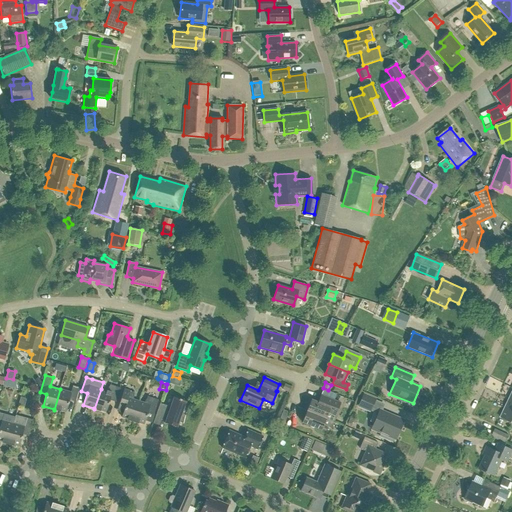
[(60,389),(54,410),(55,409),(66,412),(69,400),(75,401),(79,387),(73,385),(71,392),(60,389)]
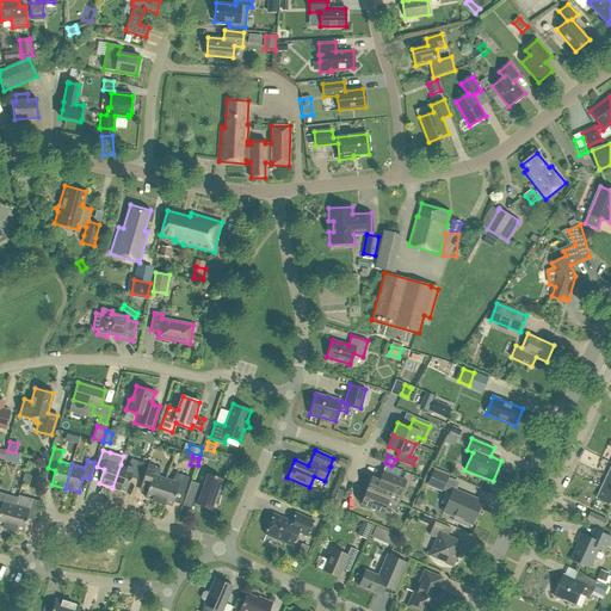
[(121,464),(112,488),(113,487),(127,492),(130,477),(137,480),(143,463),(131,460),(128,467),(121,464)]
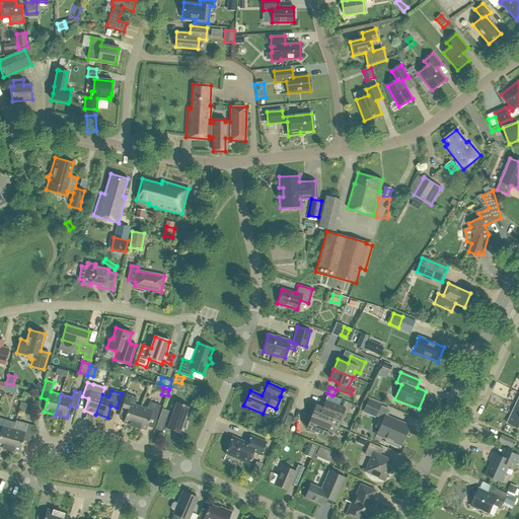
[(293,398),(295,393),(288,390),(286,395),(293,398)]
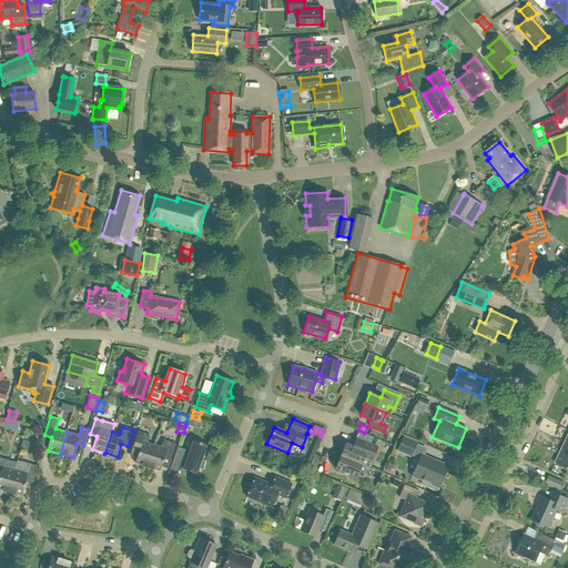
[(146,468),(154,445),(148,443),(149,435),(138,432),(132,447),(139,449),(134,463),(146,466),(146,468)]
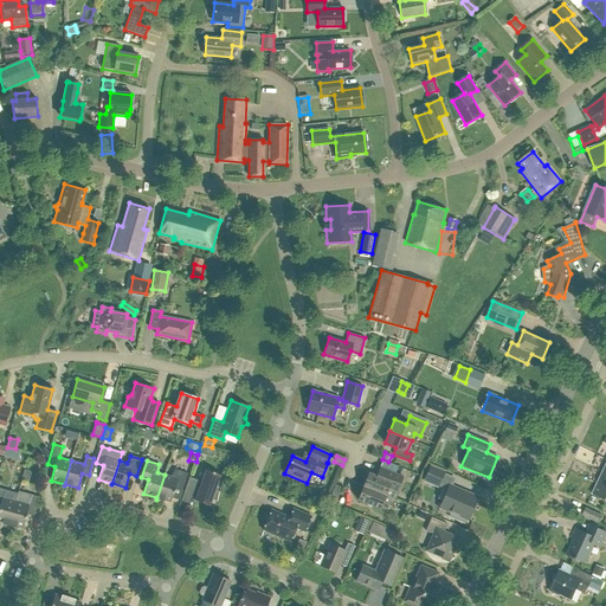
[(580,464),(573,470),(582,479),(590,472),(580,464)]
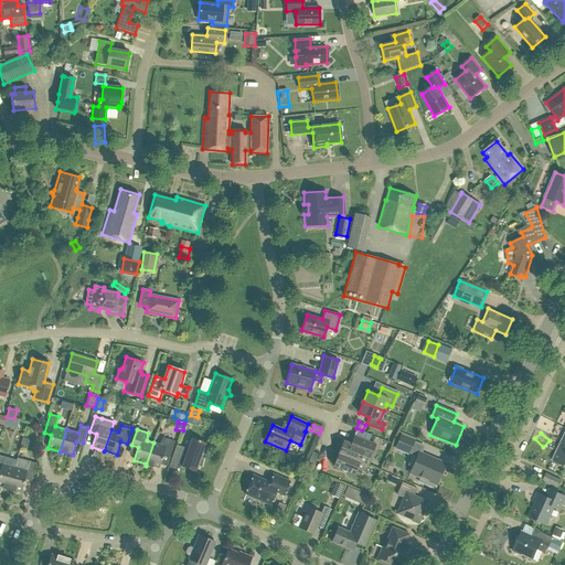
[(409,455),(415,440),(401,435),(395,449),(409,455)]
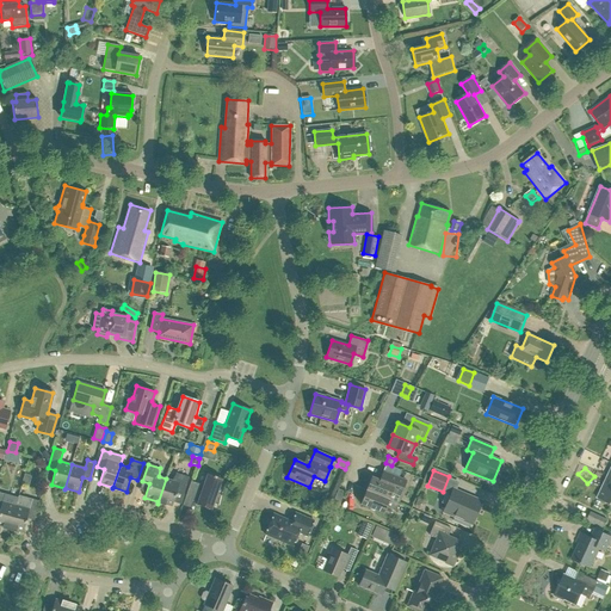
[(166,479),(158,504),(159,503),(172,506),(177,492),(184,494),(189,477),(176,473),(172,481),(166,479)]
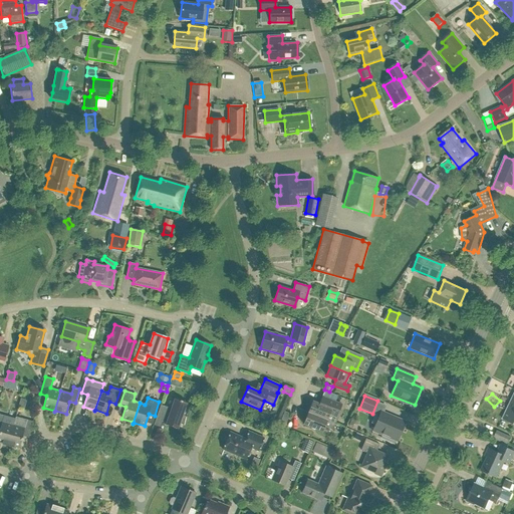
[(307,413),(335,424),(338,418),(336,417),(341,405),(324,398),(321,405),(312,402),(307,413)]
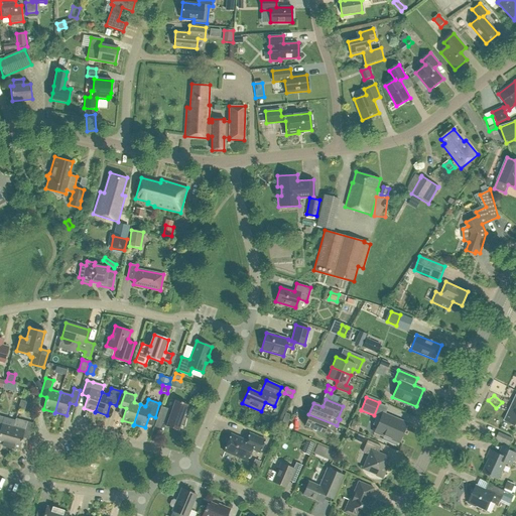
[(188,412),(192,406),(175,400),(171,410),(161,406),(157,418),(163,420),(162,422),(166,424),(165,426),(178,430),(179,425),(184,427),(186,419),(188,412)]
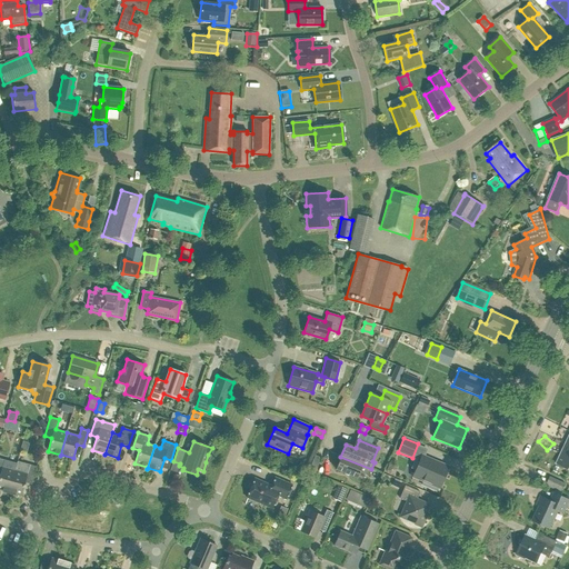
[(568,469),(568,468),(568,456),(561,452),(557,463),(568,469)]
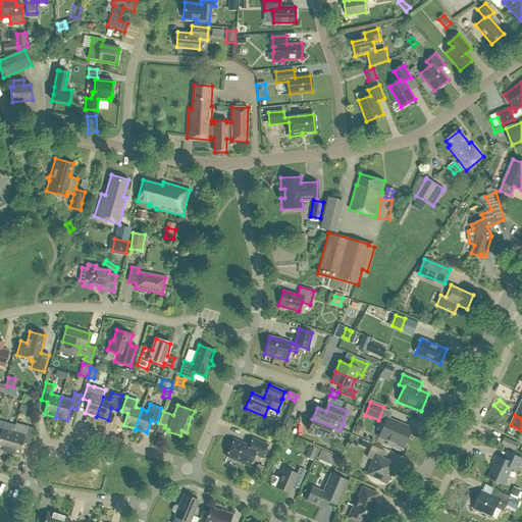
[(290,432),(295,420),(289,418),(283,430),(290,432)]
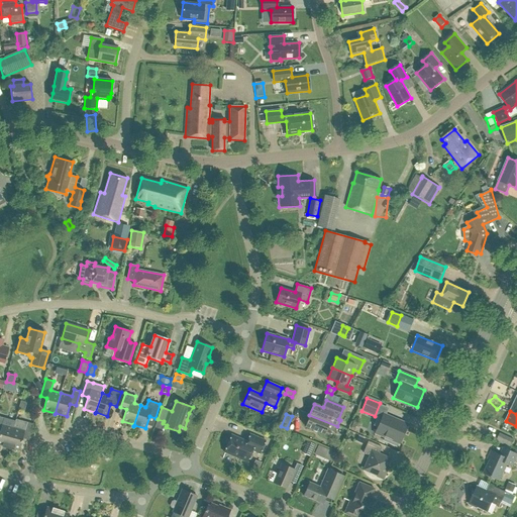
[(407,424),(383,414),(381,420),(377,418),(374,425),(378,427),(375,433),(399,443),(407,424)]
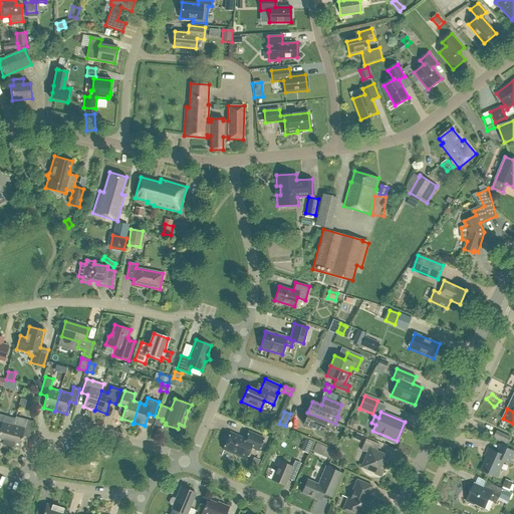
[(333,430),(335,424),(307,413),(303,424),(327,434),(329,428),(333,430)]
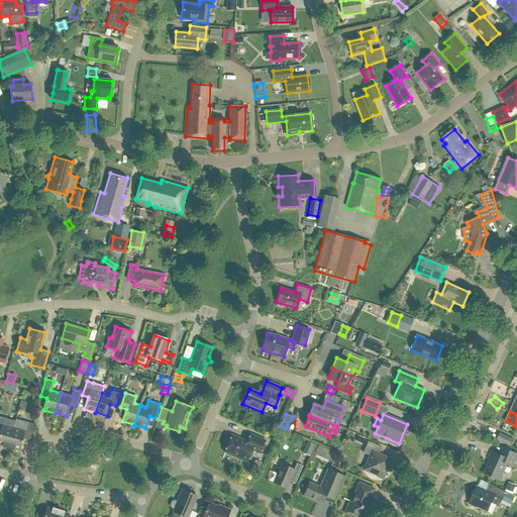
[(0,416),(0,445),(7,447),(7,448),(15,421),(4,418),(0,416)]
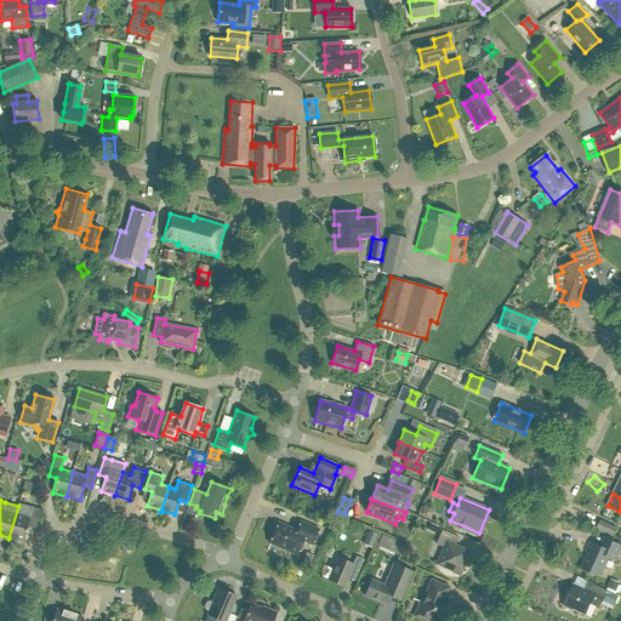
[(18,506),(9,539),(10,537),(23,541),(27,527),(34,529),(40,510),(32,507),(18,503),(18,506)]
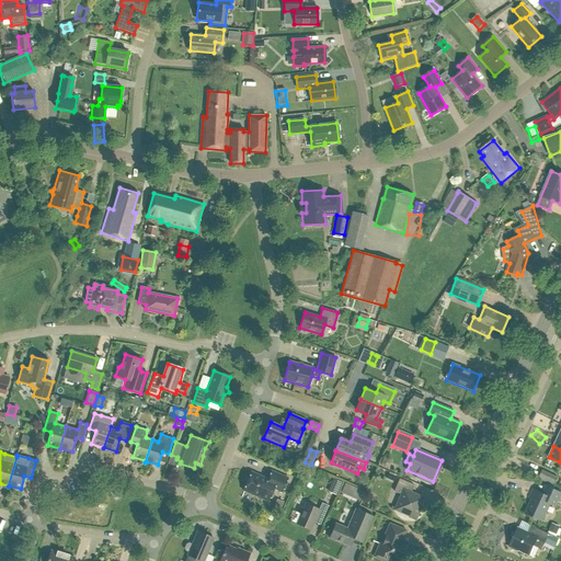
[(554,487),(559,478),(542,470),(539,479),(554,487)]
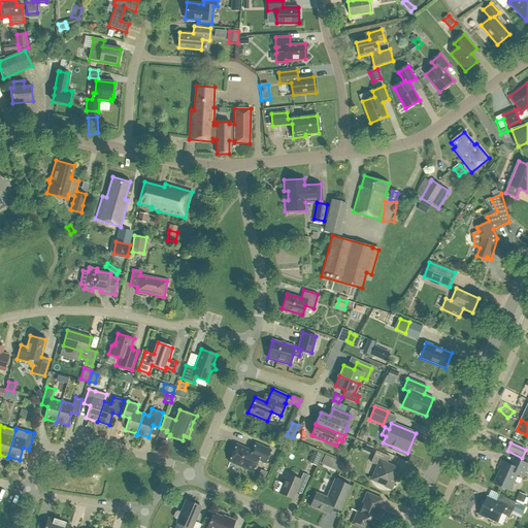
[(265,463),(271,450),(255,443),(252,451),(236,444),(229,462),(253,472),(258,460),(265,463)]
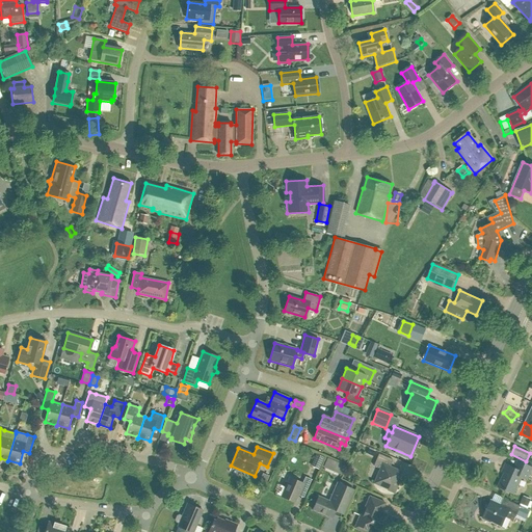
[(319,470),(324,458),(316,454),(311,467),(319,470)]
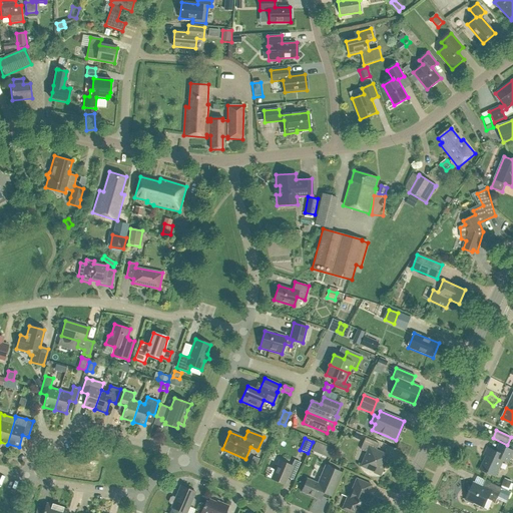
[(380,476),(384,467),(383,466),(388,455),(376,450),(379,443),(365,438),(360,449),(366,452),(360,466),(374,472),(373,473),(380,476)]
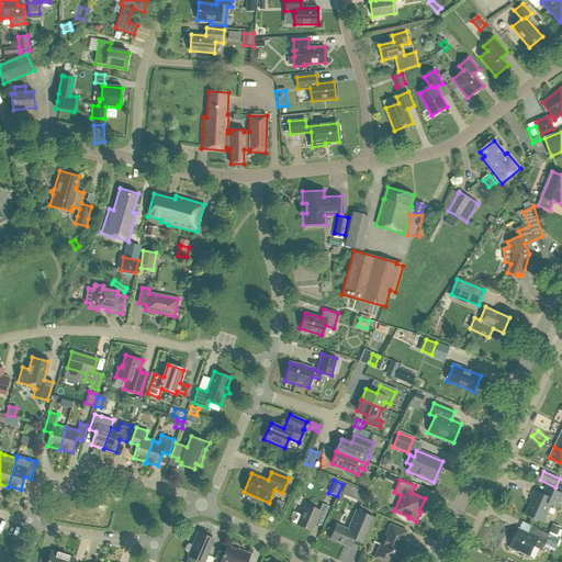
[(558,507),(561,496),(561,493),(548,486),(543,494),(535,490),(530,498),(532,499),(526,514),(543,523),(551,504),(558,507)]
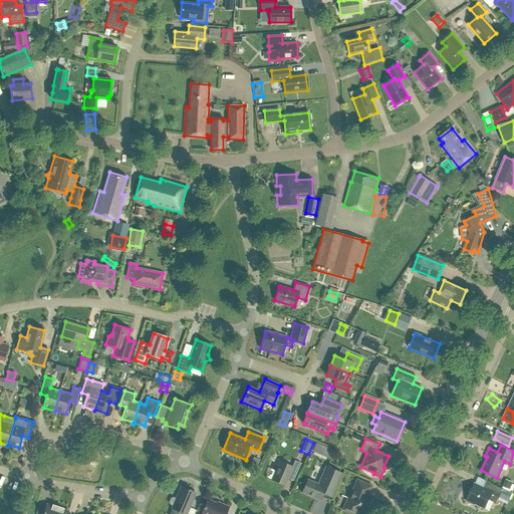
[(296,474),(300,463),(295,461),(292,467),(279,462),(271,480),(284,486),(290,472),(296,474)]
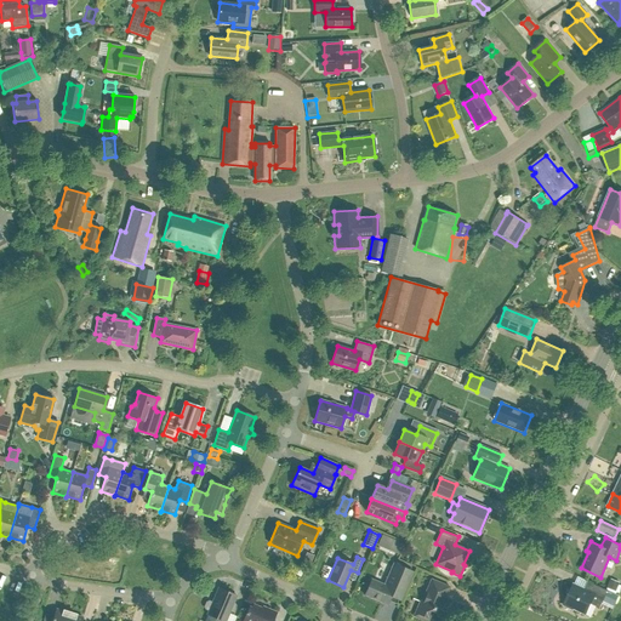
[(402,602),(415,573),(393,563),(389,571),(385,585),(371,580),(364,596),(387,605),(391,597),(402,602)]
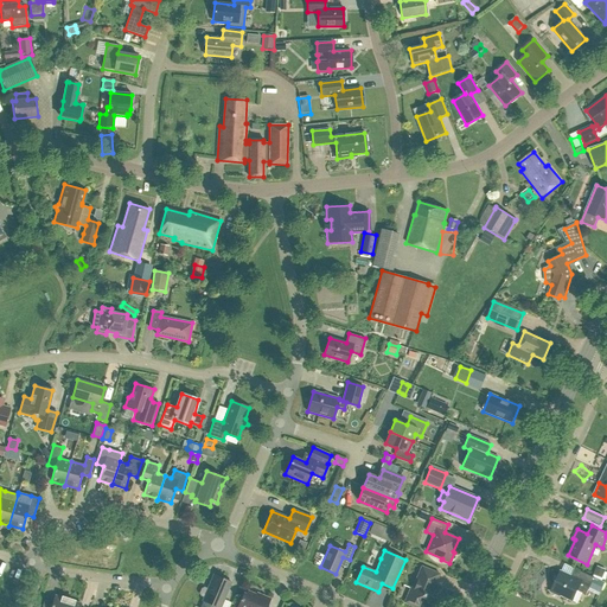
[(432,606),(441,587),(435,585),(439,574),(421,566),(411,588),(410,588),(404,602),(414,606),(432,606)]
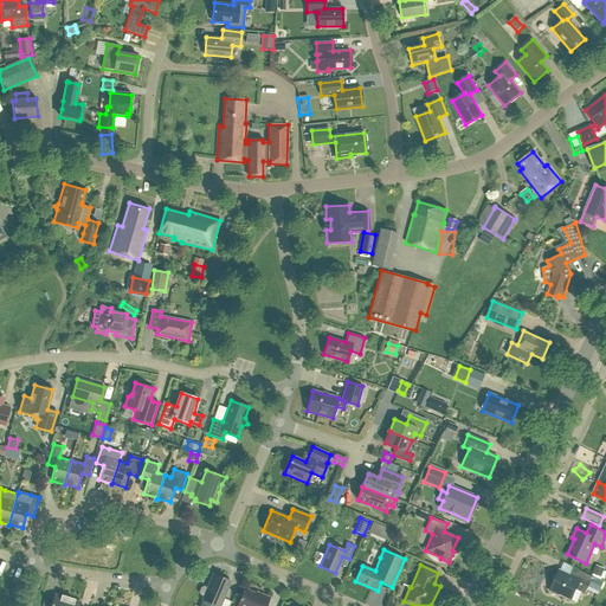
[(603,579),(605,569),(597,566),(593,575),(603,579)]
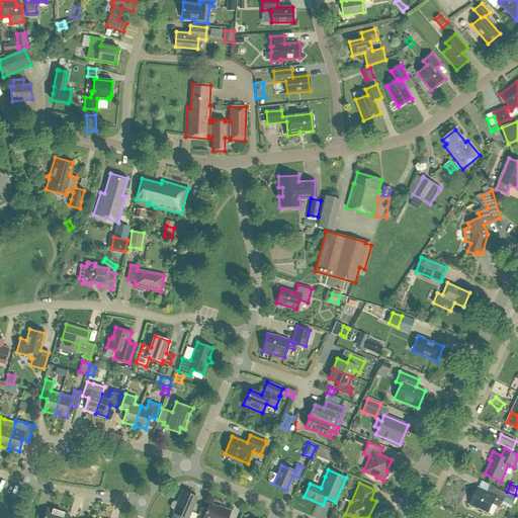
[(507,493),(491,485),(488,492),(479,487),(470,505),(479,509),(479,508),(489,513),(493,504),(500,507),(507,493)]
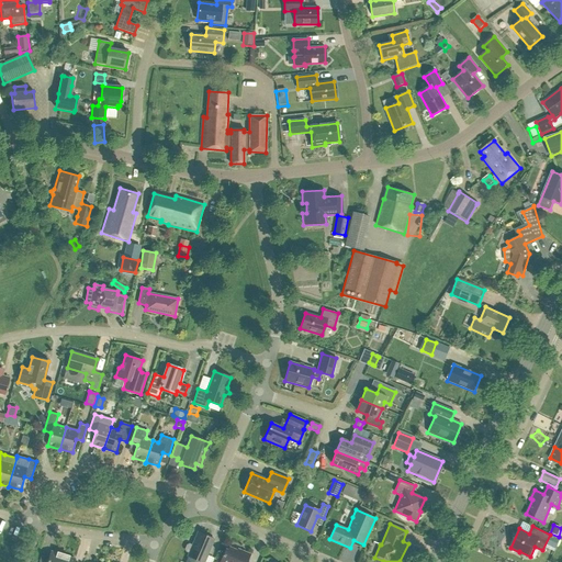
[(201,561),(203,561),(214,539),(198,532),(192,546),(189,544),(187,544),(186,549),(186,551),(189,552),(188,557),(201,561)]
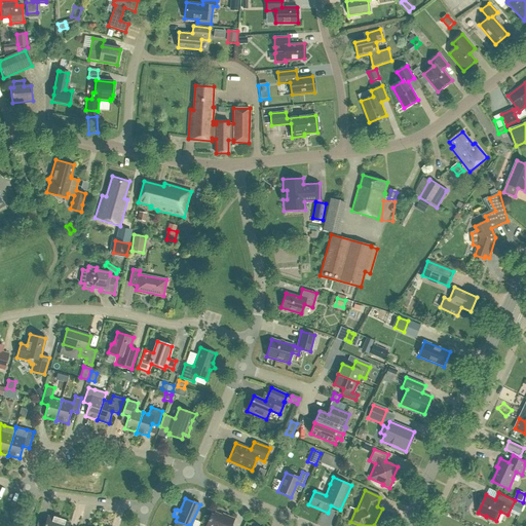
[(225,517),(214,512),(211,519),(209,519),(205,525),(230,525),(234,519),(226,516),(225,517)]
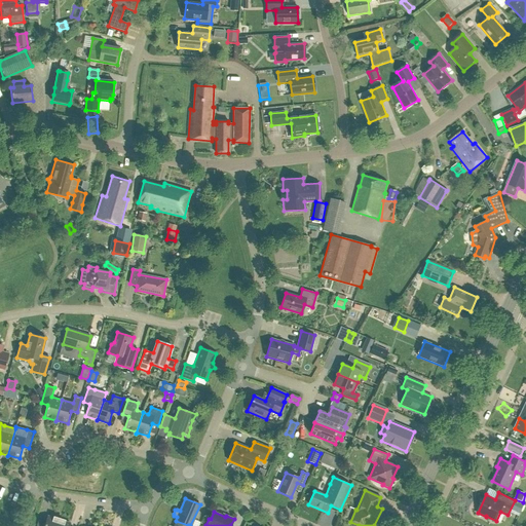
[(37,525),(57,525),(60,518),(59,518),(59,519),(47,516),(46,519),(43,525),(37,525)]
